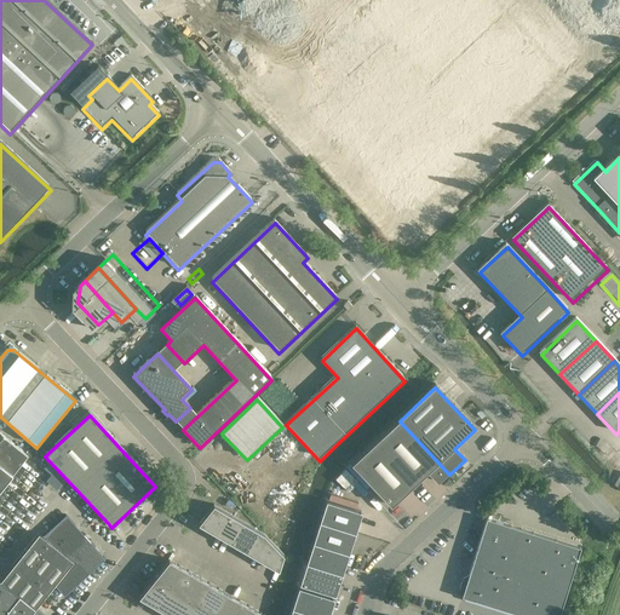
[(400,421),(369,449),(409,492),(428,475),(437,486),(449,475),(400,421)]
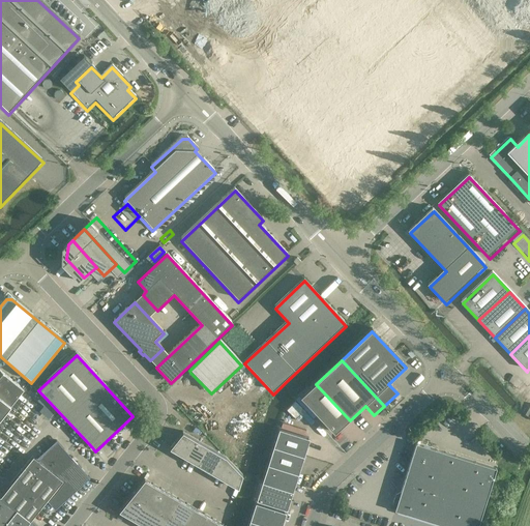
[(243,376),(252,384),(240,395),(251,405),(256,400),(260,403),(269,395),(247,372),(243,376)]
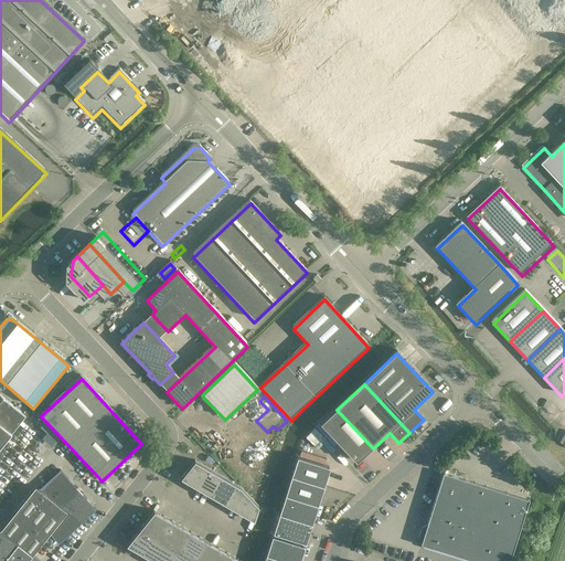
[(0,450),(25,419),(0,398),(0,450)]
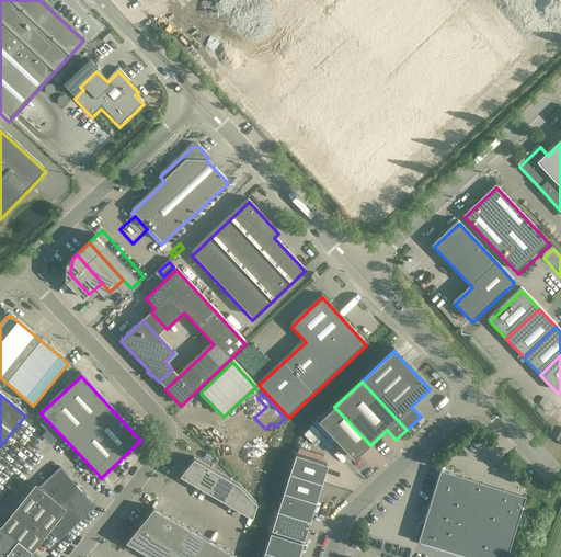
[(334,407),(318,422),(354,462),(370,445),(334,407)]
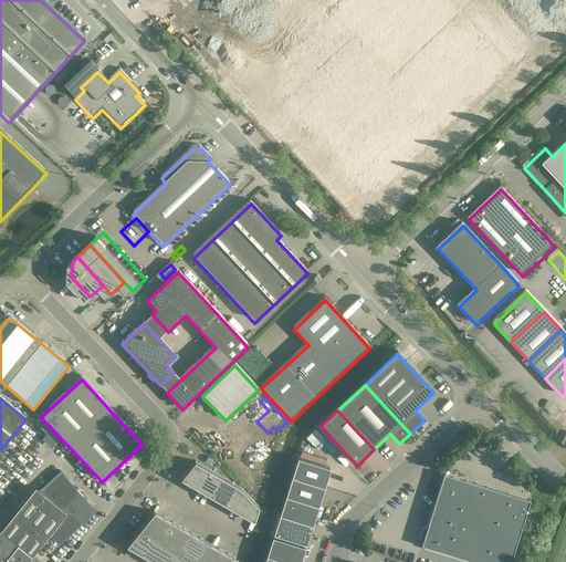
[(297,460),(292,480),(323,490),(329,471),(297,460)]
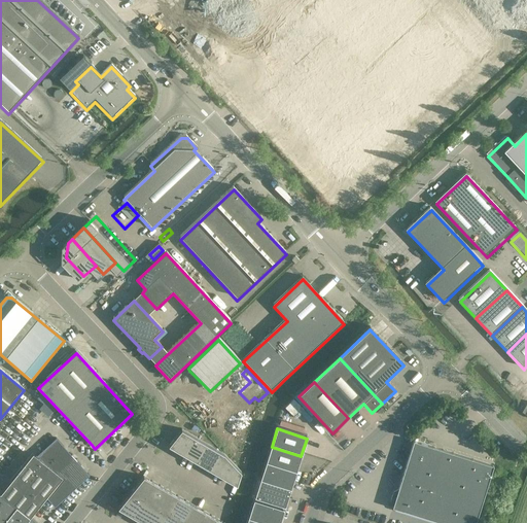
[(168,449),(169,449),(183,457),(194,440),(181,432),(168,449)]
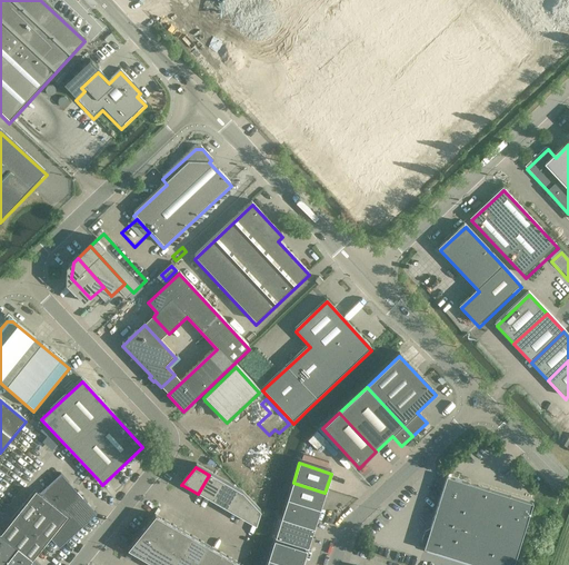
[(198,494),(211,502),(223,483),(209,475),(198,494)]
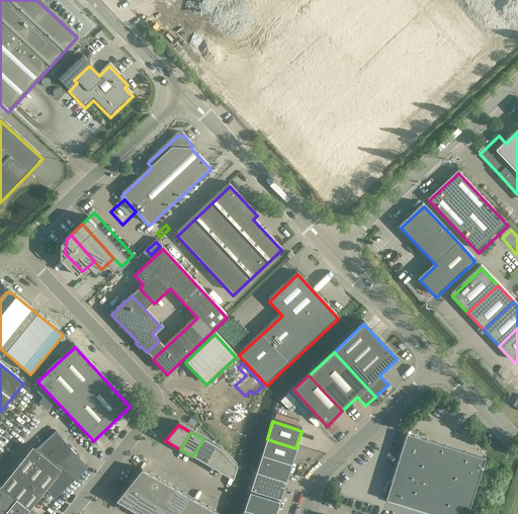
[(46,492),(54,501),(87,469),(55,434),(35,451),(32,448),(0,488),(0,513),(30,513),(29,512),(46,492)]
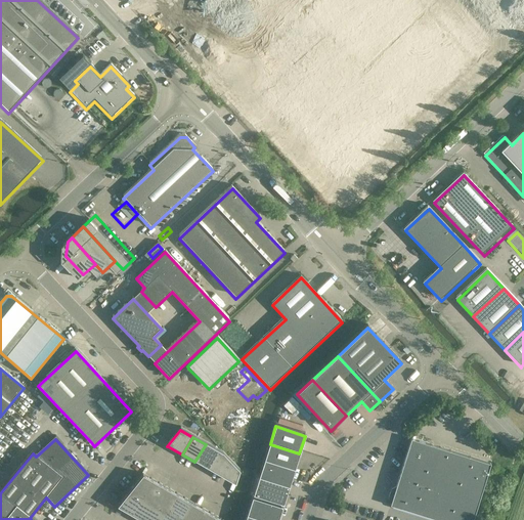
[(473,519),(490,467),(490,466),(411,441),(396,490),(392,492),(389,502),(391,506),(390,508),(428,519),(473,519)]
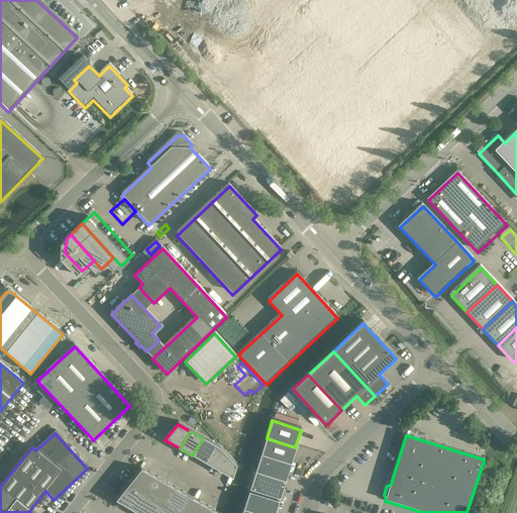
[(192,455),(205,464),(215,445),(203,438),(192,455)]
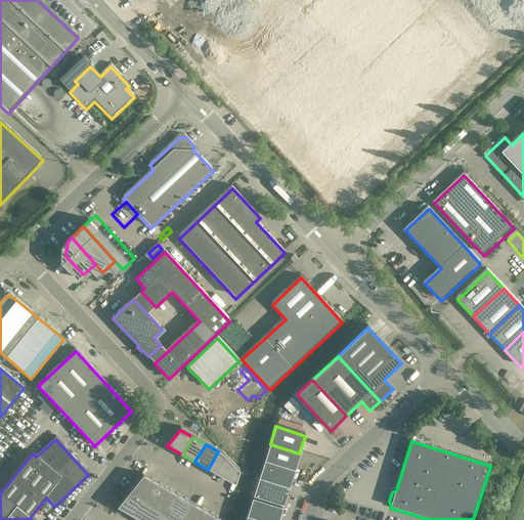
[(270,444),(264,462),(294,471),(299,453),(270,444)]
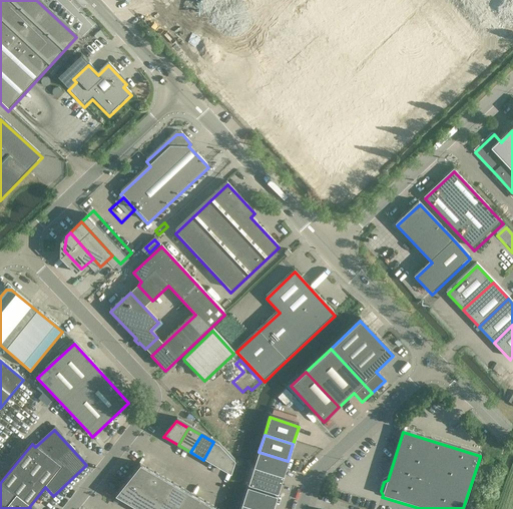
[(203,460),(215,467),(224,452),(214,443),(213,442),(203,460)]
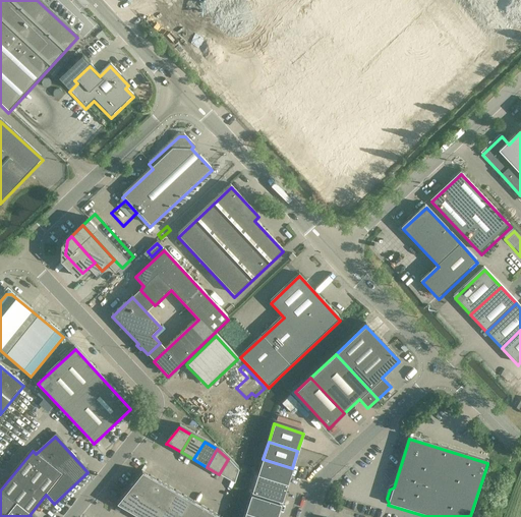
[(238,469),(228,459),(219,474),(233,482),(234,482),(238,469)]
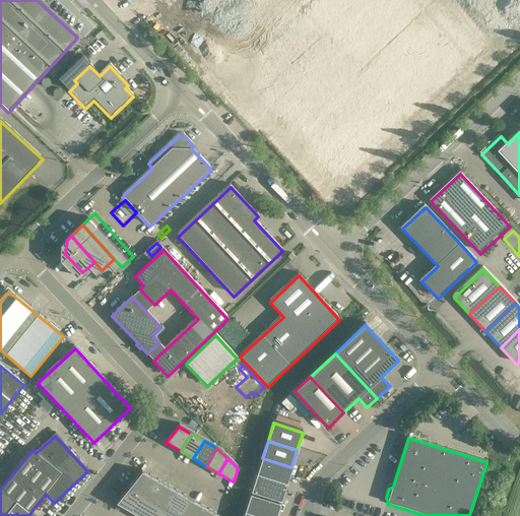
[(262,458),(257,475),(286,485),(291,467),(262,458)]
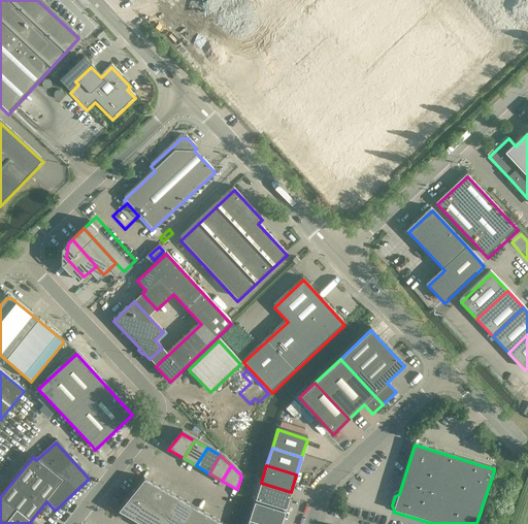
[(153,486),(144,481),(143,480),(131,496),(142,503),(153,486)]
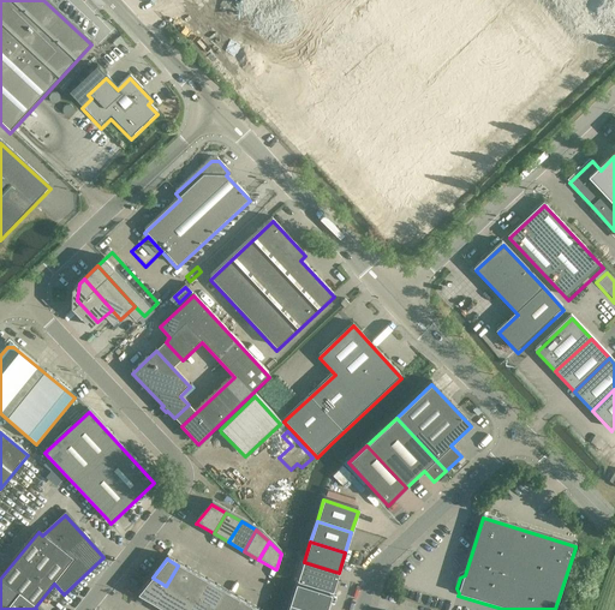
[(304,562),(297,582),(332,594),(339,573),(304,562)]
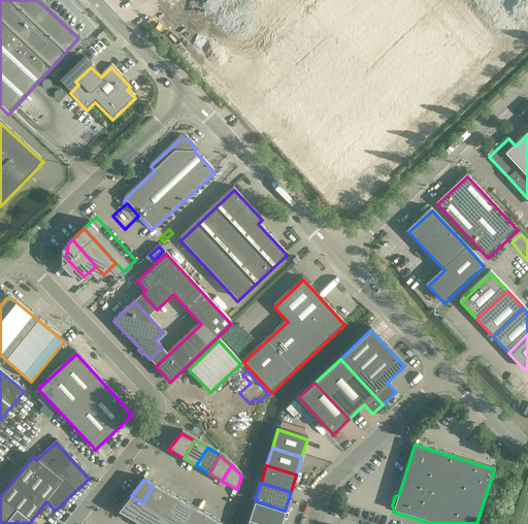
[(165,493),(153,486),(142,503),(156,511),(165,493)]
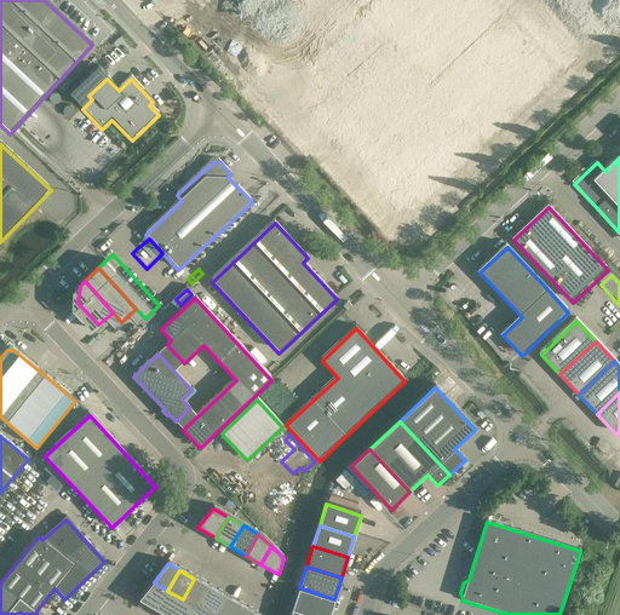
[(210,587),(194,579),(183,599),(197,608),(210,587)]
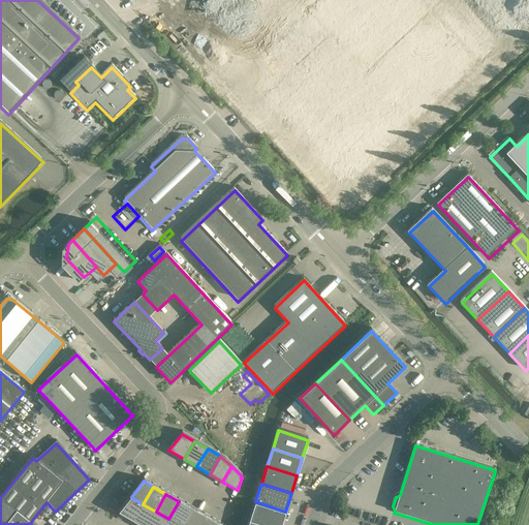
[(119,513),(119,514),(133,522),(143,504),(131,497),(119,513)]
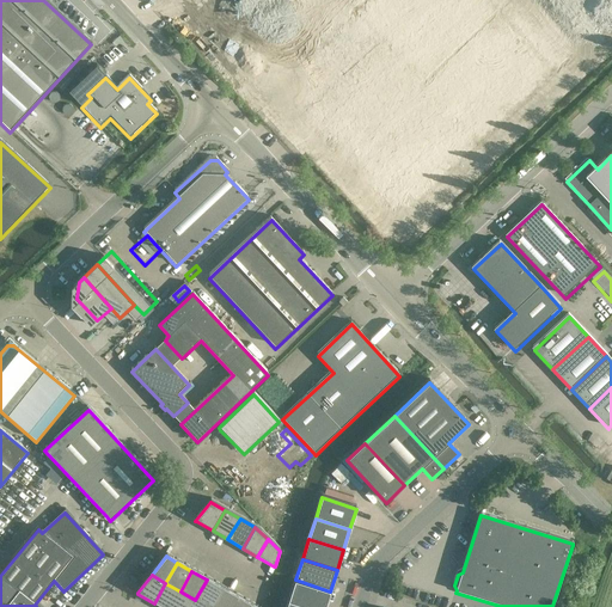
[(221,588),(207,580),(195,600),(206,606),(212,606),(221,588)]
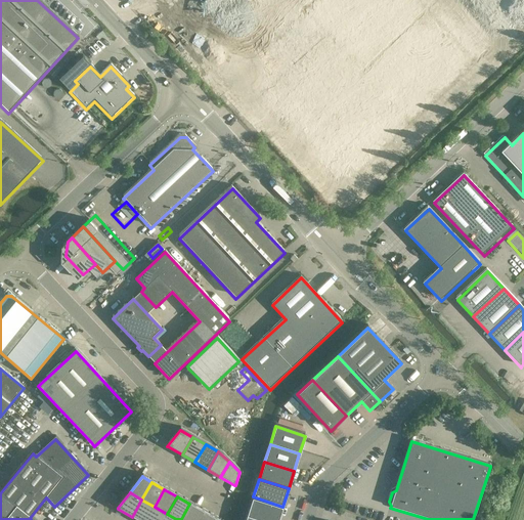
[(132,517),(136,519),(147,519),(155,507),(141,500),(132,517)]
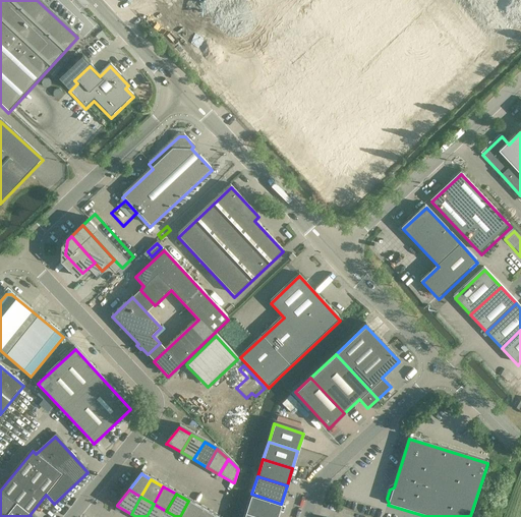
[(251,497),(245,514),(252,516),(276,516),(280,506),(251,497)]
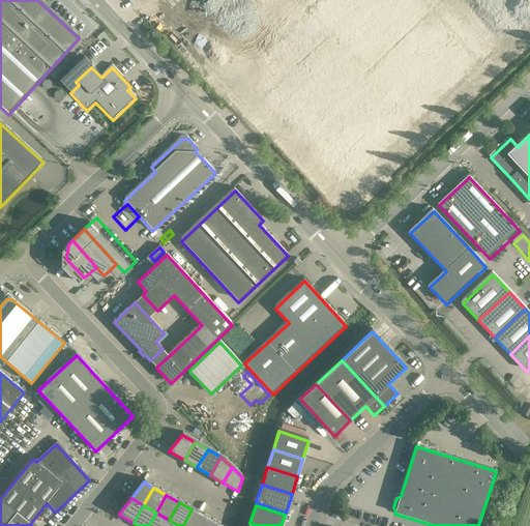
[(200,525),(205,517),(192,509),(183,525),(200,525)]
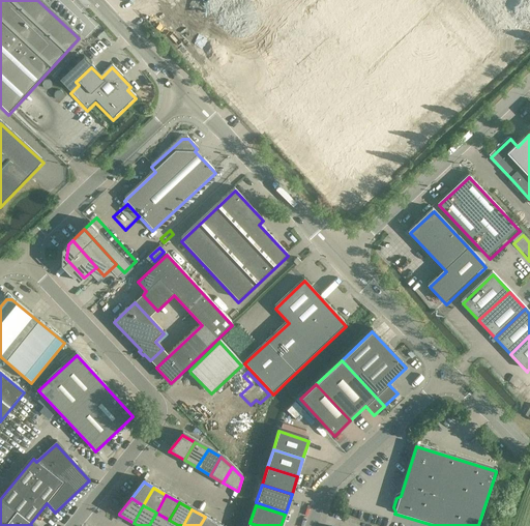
[(166,525),(169,520),(156,513),(149,525),(166,525)]
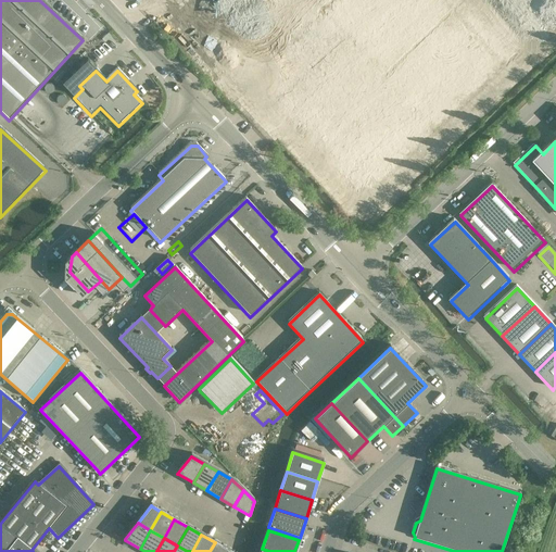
[(228,551),(215,542),(210,551),(228,551)]
